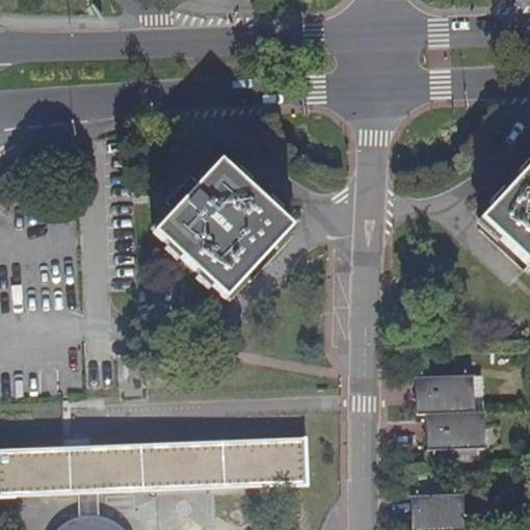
[(289,226),(218,160),(153,231),(222,297),(289,226)]
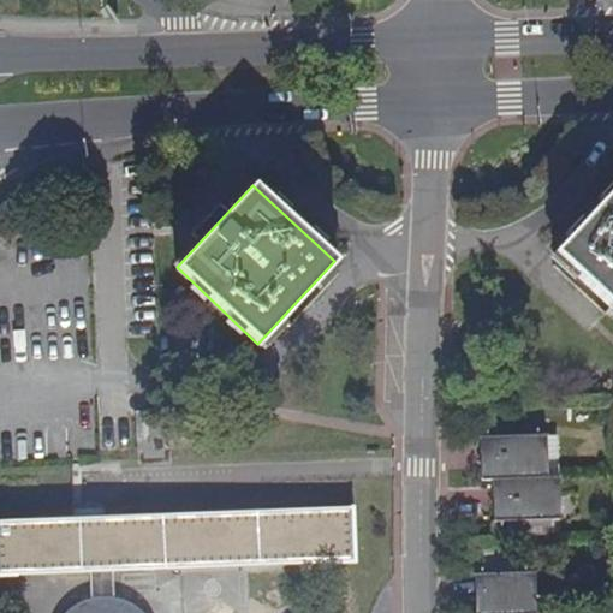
[(612,189),(554,253),(612,308),(612,189)]
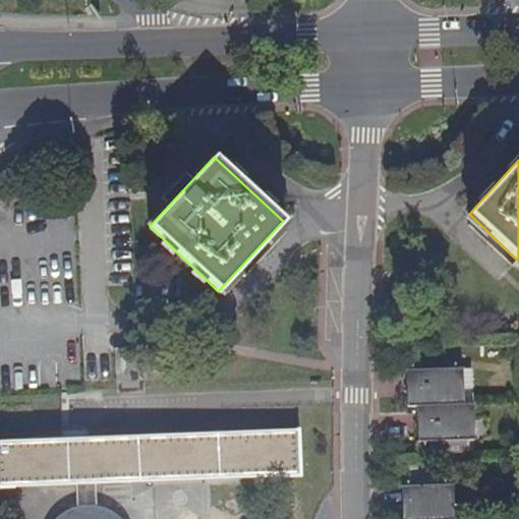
[(118,386),(135,385),(135,350),(118,350),(118,386)]
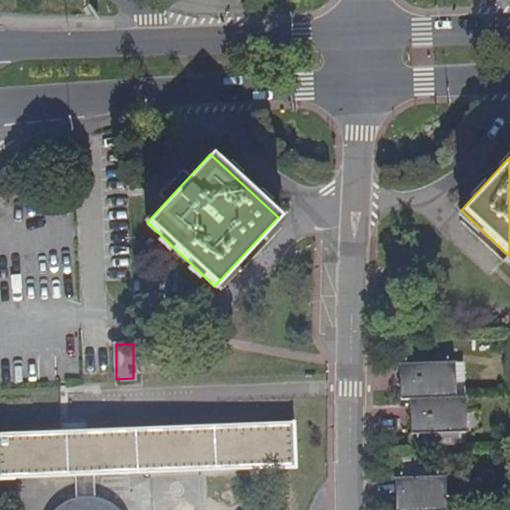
[(413,397),(444,396),(444,382),(446,381),(445,360),(402,361),(403,397),(413,397)]
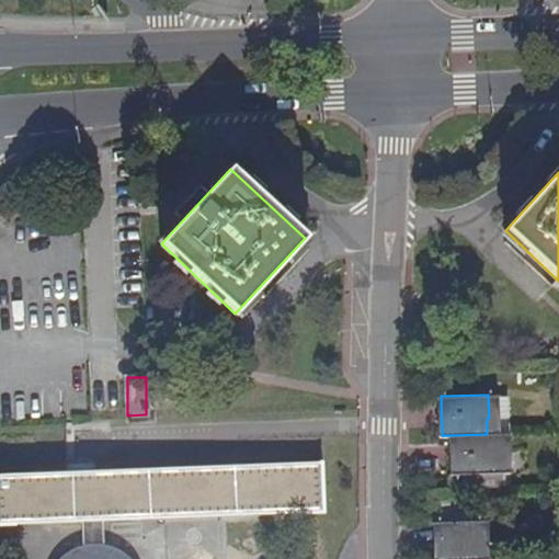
[(487,434),(453,435),(454,475),(501,474),(501,449),(498,449),(498,433),(487,434)]
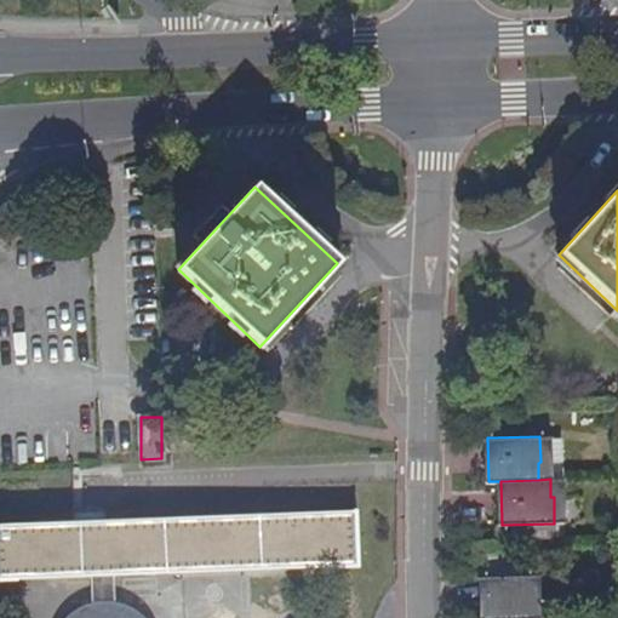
[(353,509),(0,524),(0,577),(90,573),(90,596),(84,599),(74,604),(68,607),(59,614),(56,617),(148,617),(143,612),(135,605),(121,599),(112,596),(112,572),(355,562),(353,509)]
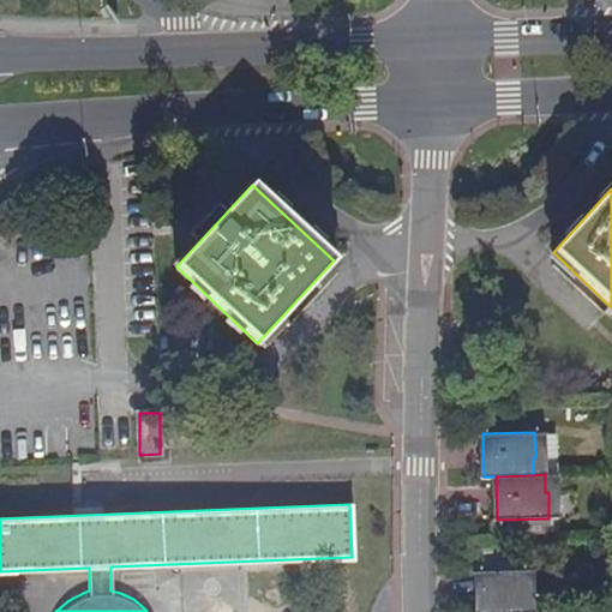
[(545,611),(545,610),(522,611),(522,594),(525,594),(523,569),(478,570),(479,611),(545,611)]
